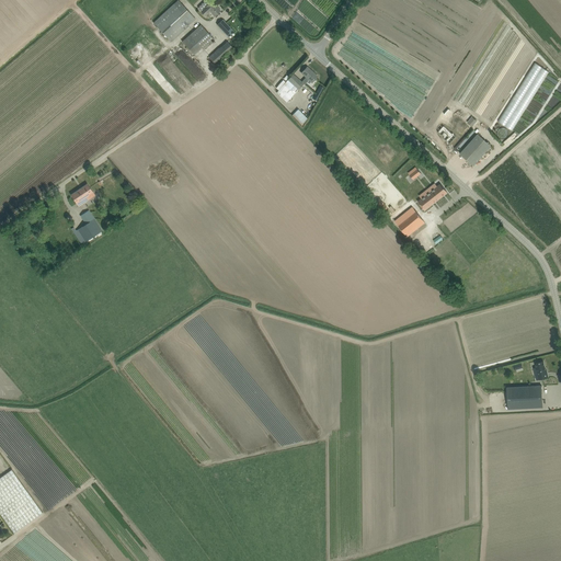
[(153,23),(171,42),(195,19),(179,0),(153,23)]
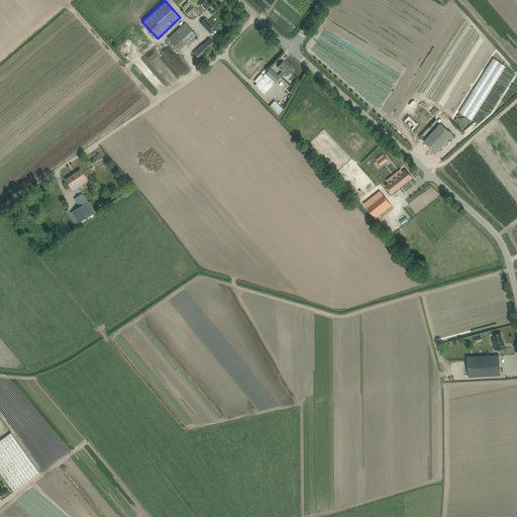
[(188,8),(185,11),(189,15),(193,10),(198,15),(204,10),(198,4),(199,3),(196,0),(193,3),(188,8)]
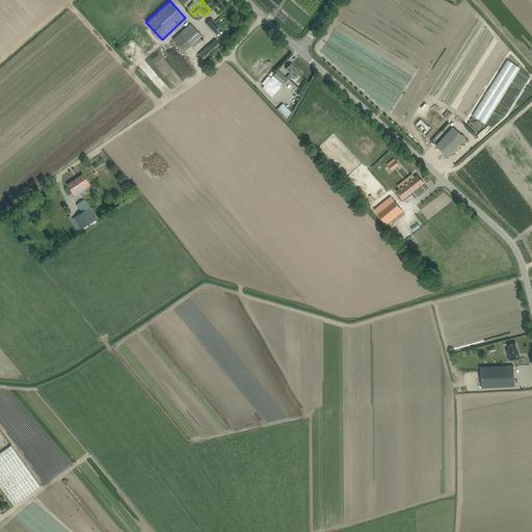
[(221,29),(211,19),(206,23),(216,34),(221,29)]
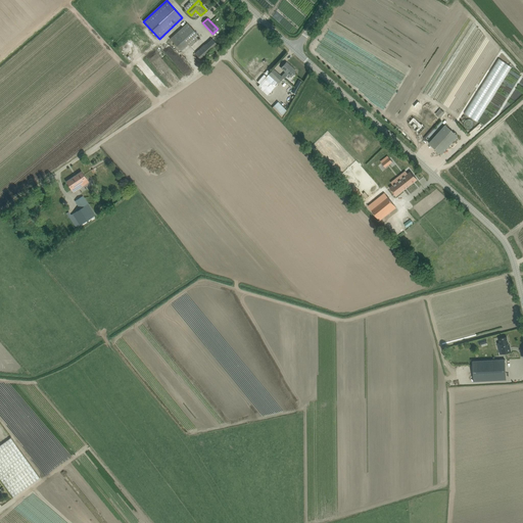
[(200,37),(187,22),(170,39),(181,51),(188,45),(189,47),(200,37)]
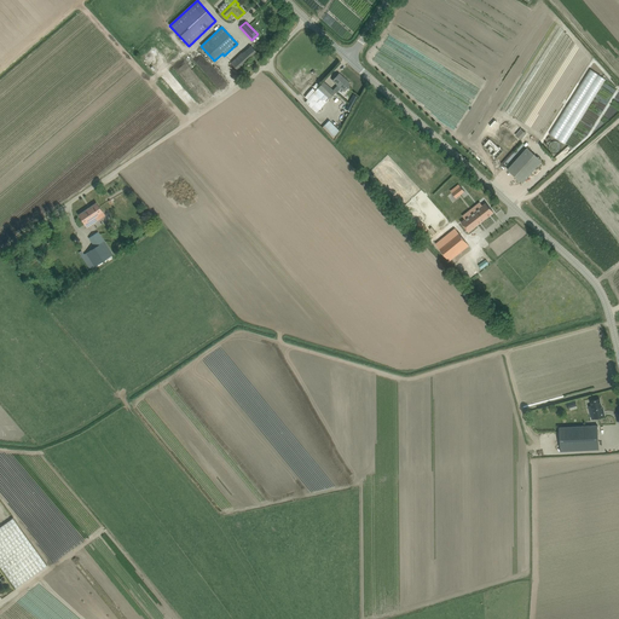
[(258,53),(250,45),(231,63),(238,71),(252,61),(250,59),(258,53)]
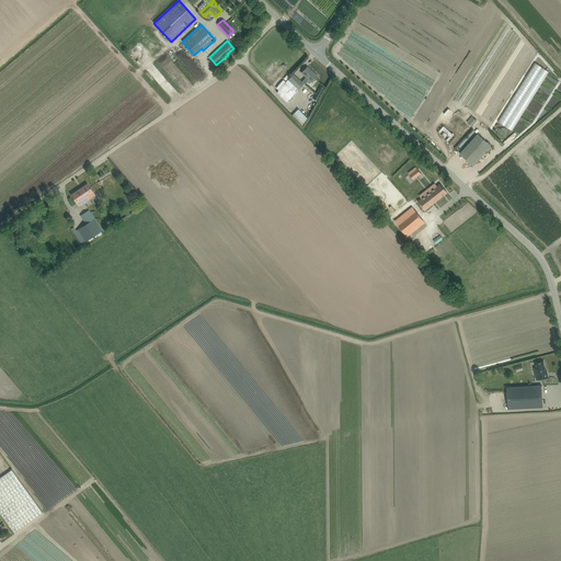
[(535,64),(499,122),(512,130),(549,72),(535,64)]
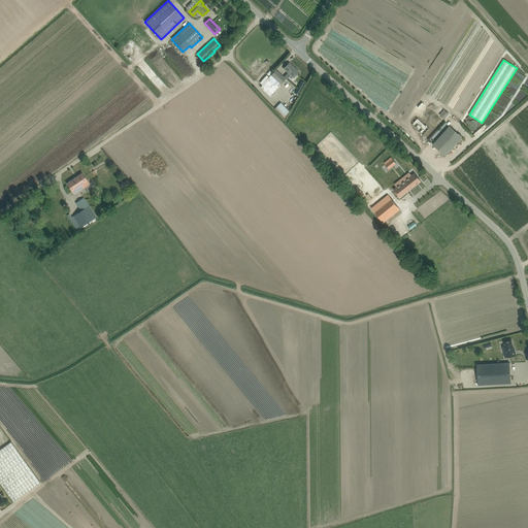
[(260,88),(270,96),(281,84),(286,78),(287,79),(291,75),(294,77),(299,72),(289,63),(284,68),(288,72),(284,77),(275,70),(272,73),(270,70),(267,74),(269,76),(269,77),(262,85),(260,88)]
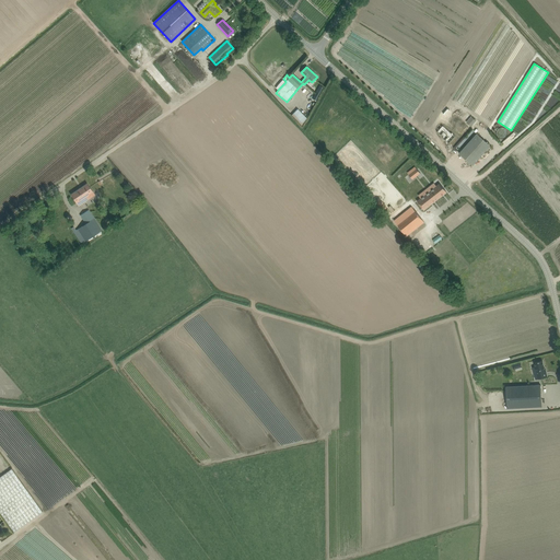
[(283,80),(276,88),(278,90),(286,82),(283,80)]
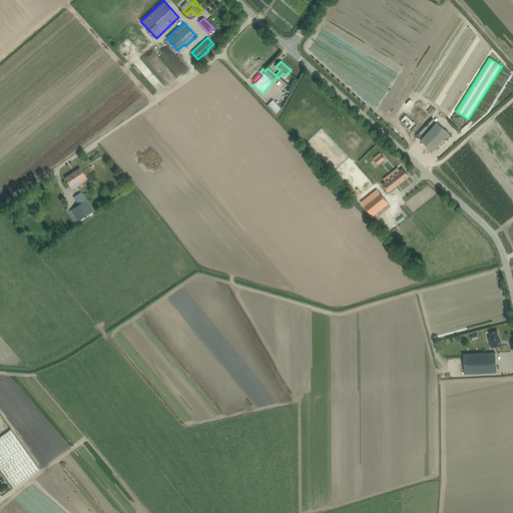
[(279,111),(281,107),(273,99),(270,102),(279,111)]
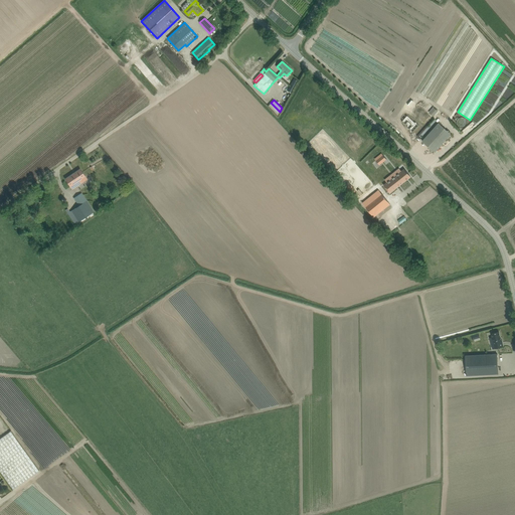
[(407,115),(401,122),(407,127),(406,127),(412,133),(419,125),(415,122),(414,122),(407,115)]
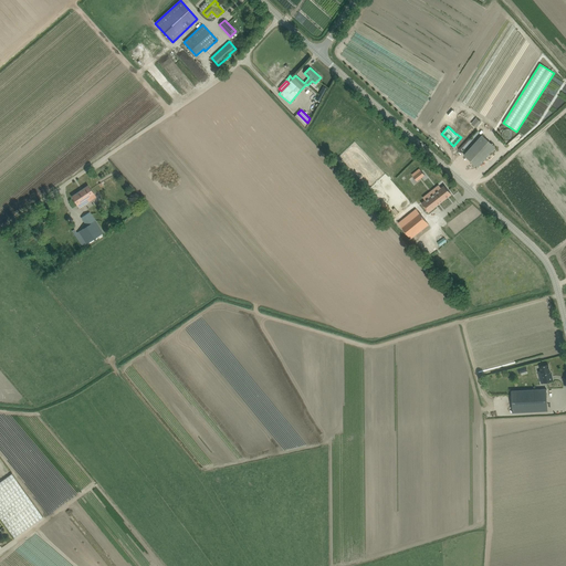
[(464,155),(478,167),(495,147),(482,135),(464,155)]
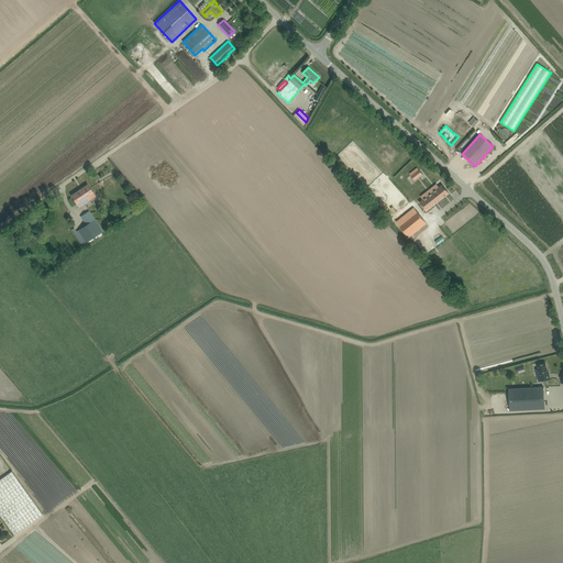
[(417,167),(409,174),(415,180),(422,174),(417,167)]
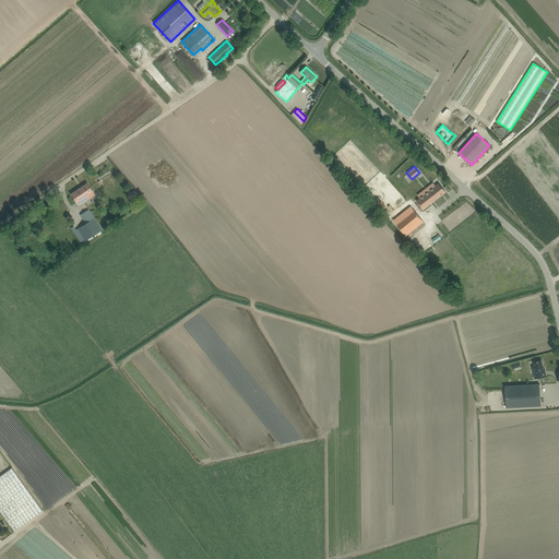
[(87,183),(71,194),(73,199),(79,205),(83,202),(86,201),(86,200),(84,197),(93,191),(90,188),(87,183)]
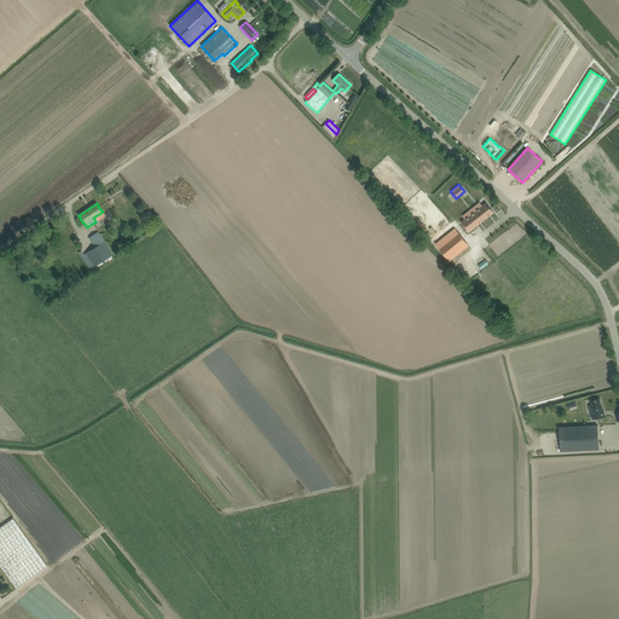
[(468,232),(489,215),(493,212),(486,203),(481,207),(461,223),(468,232)]
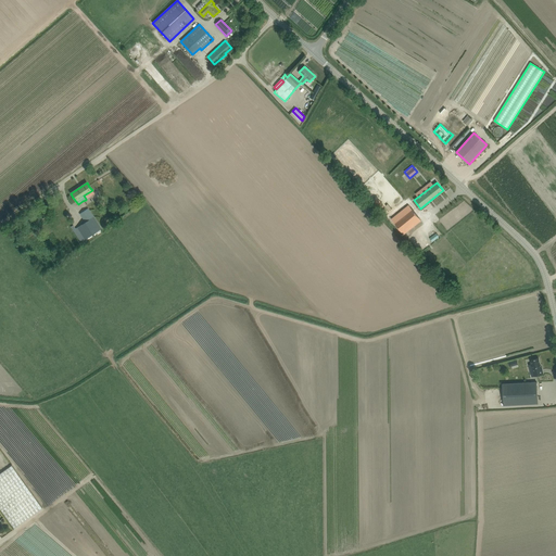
[(73,225),(71,227),(74,230),(81,242),(101,228),(98,223),(95,217),(88,209),(80,214),(86,222),(76,229),(73,225)]
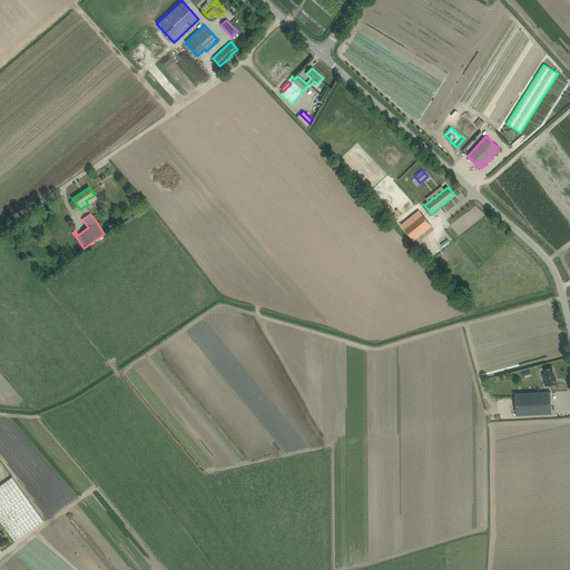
[(422,215),(404,228),(413,241),(432,226),(422,215)]
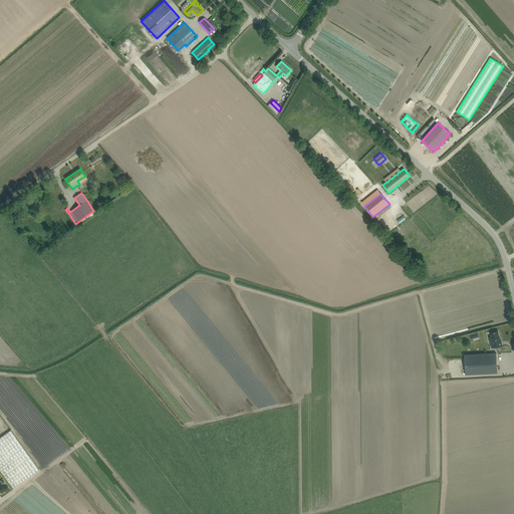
[(498,330),(491,332),(493,343),(491,344),(492,348),(503,345),(501,338),(500,338),(498,330)]
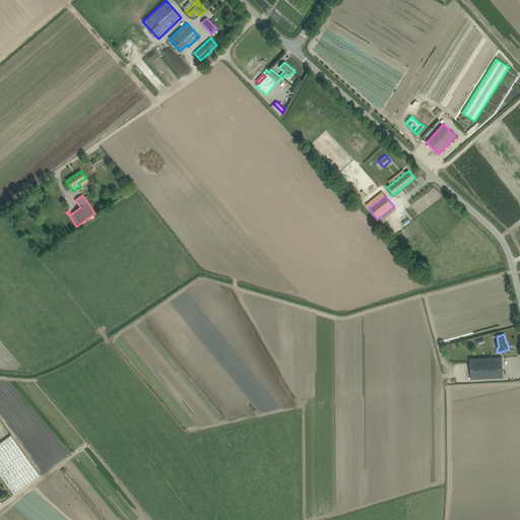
[(503,378),(502,358),(470,359),(471,379),(503,378)]
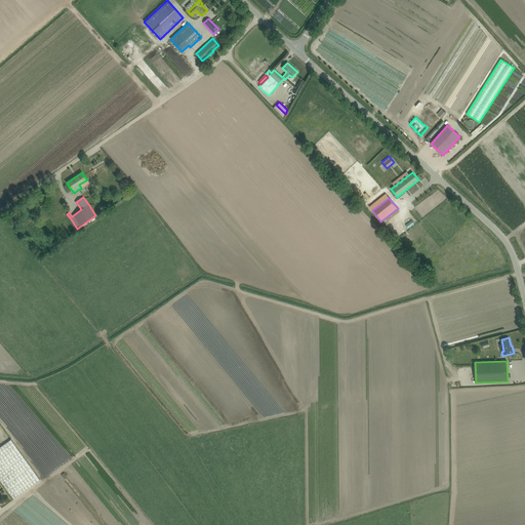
[(40,480),(10,440),(0,447),(0,480),(13,499),(40,480)]
